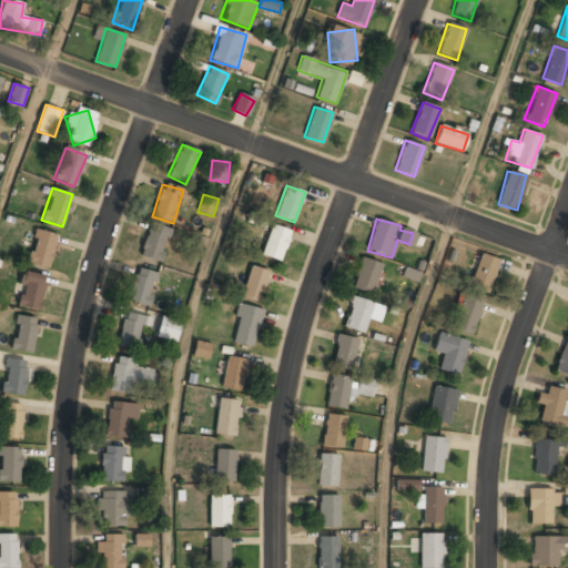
[(160,263),(171,230),(151,223),(139,256),(160,263)]
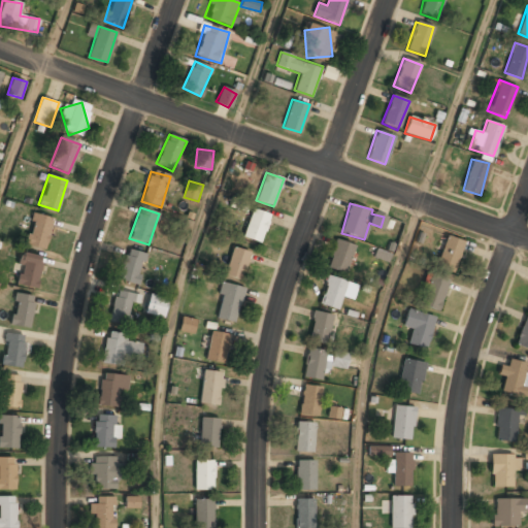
[(270,216),(253,208),(242,237),(260,243),(270,216)]
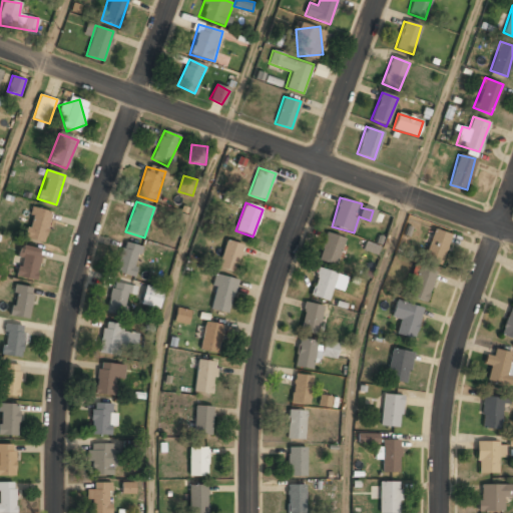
[(23,235),(43,241),(52,211),(33,205),(23,235)]
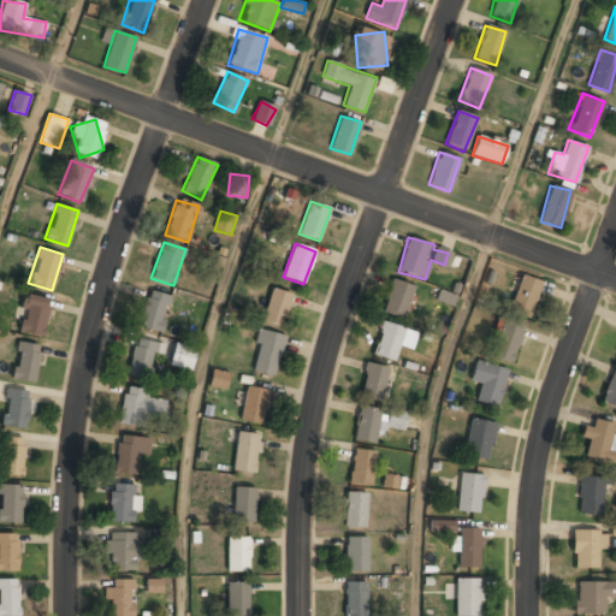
[(528,317),(540,280),(521,274),(509,311),(528,317)]
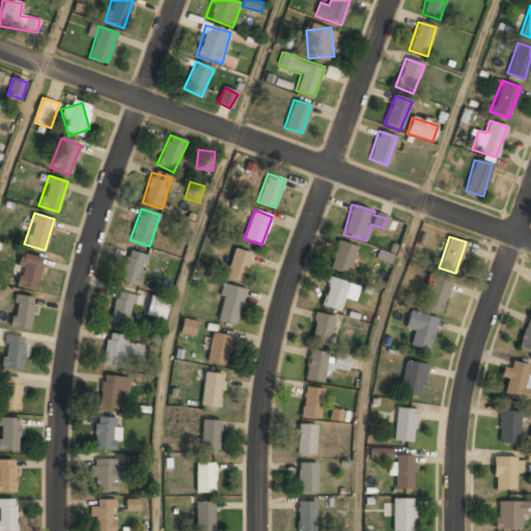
[(357,248),(337,242),(328,269),(347,276),(357,248)]
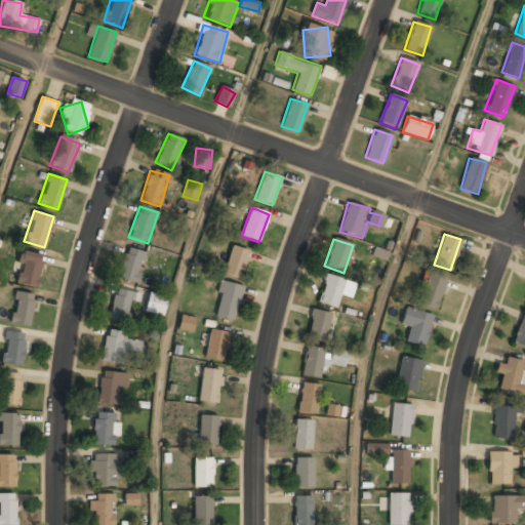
[(249,252),(231,246),(223,274),(240,280),(249,252)]
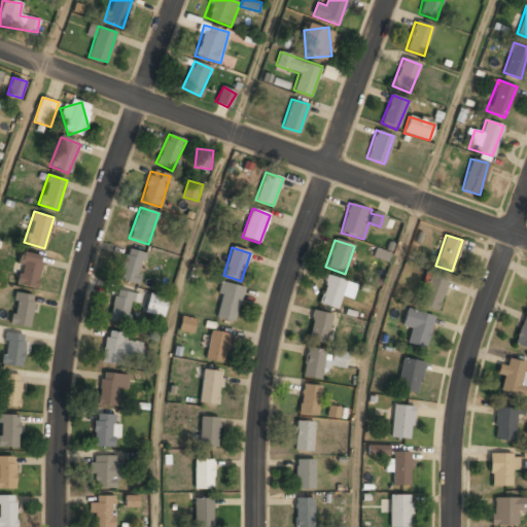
[(146,255),(128,249),(117,279),(136,285),(146,255)]
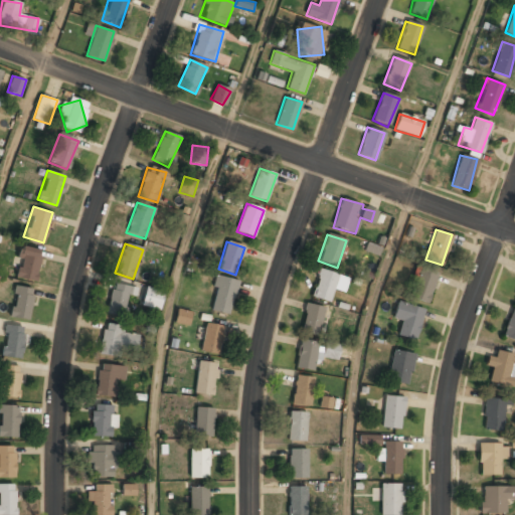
[(41,249),(20,245),(15,277),(36,281),(41,249)]
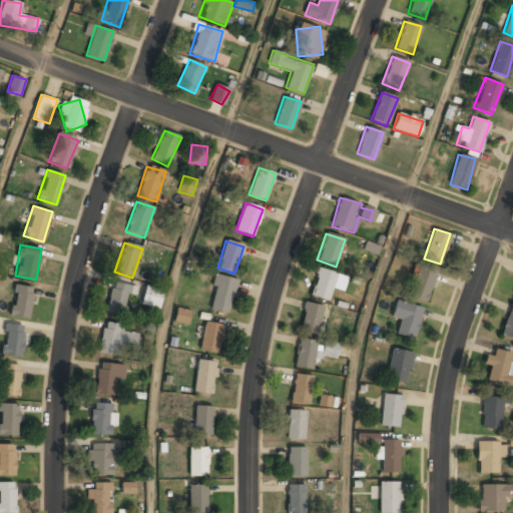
[(425,302),(436,272),(420,266),(409,296),(425,302)]
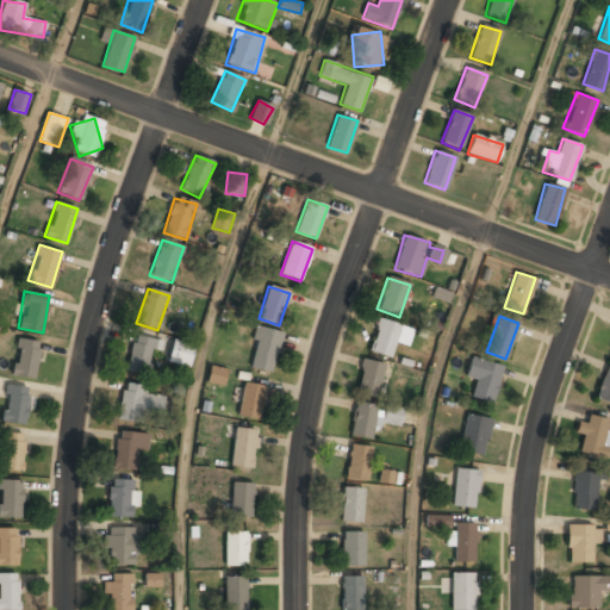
[(391,360),(400,325),(379,319),(369,353),(391,360)]
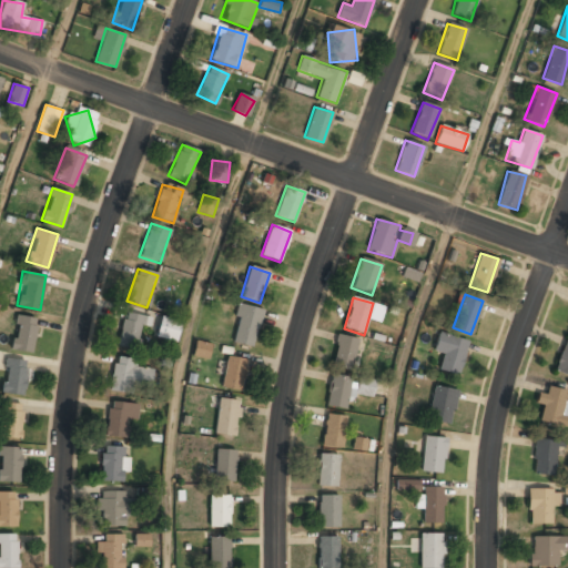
[(231,343),(254,348),(262,310),(240,305),(231,343)]
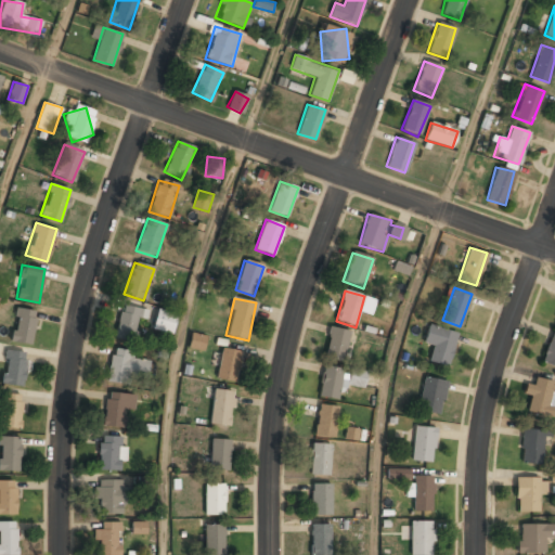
[(145,320),(147,310),(123,304),(114,338),(133,343),(140,319),(145,320)]
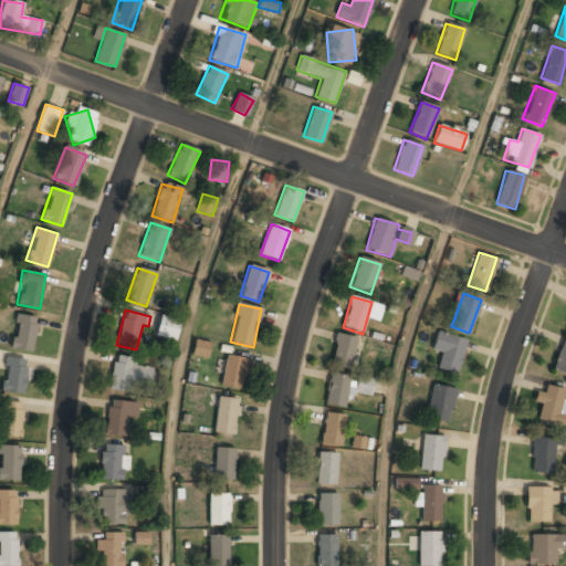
[(37,316),(16,313),(11,347),(32,350),(37,316)]
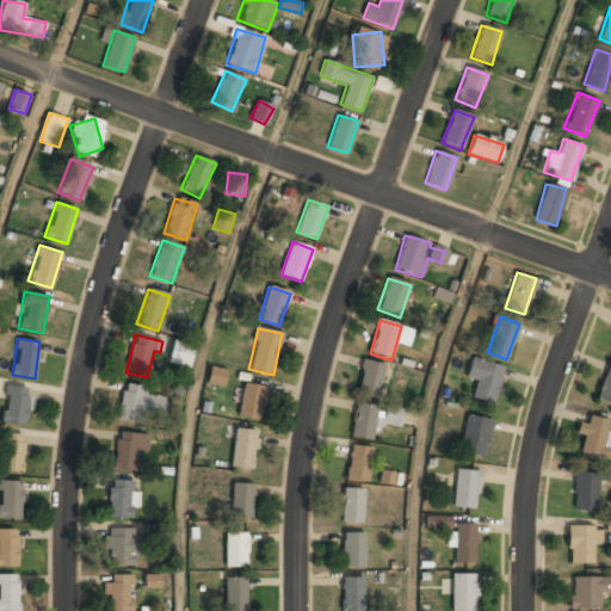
[(187,369),(195,346),(173,340),(167,363),(187,369)]
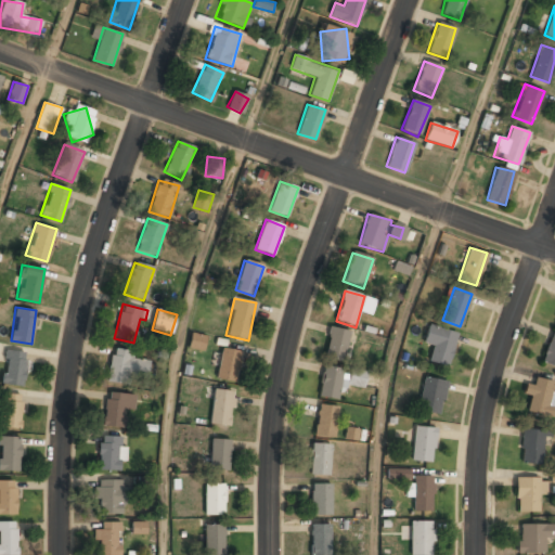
[(447,368),(457,333),(428,324),(423,344),(433,347),(428,361),(447,368)]
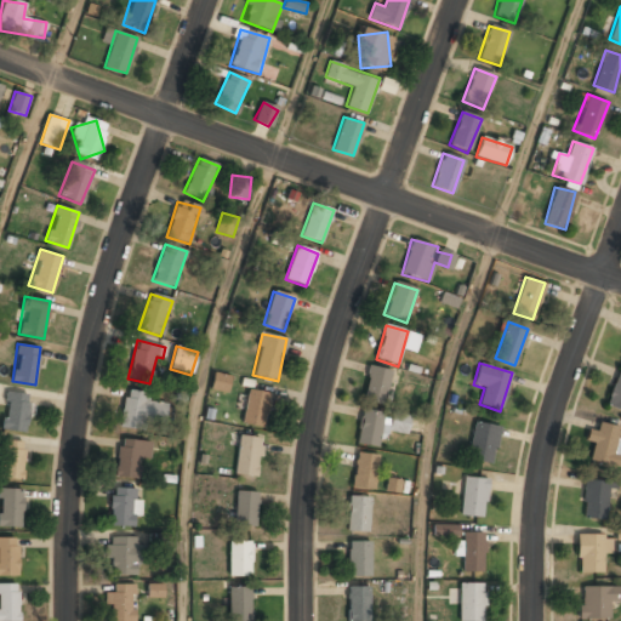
[(392,372),(370,366),(360,400),(382,406),(392,372)]
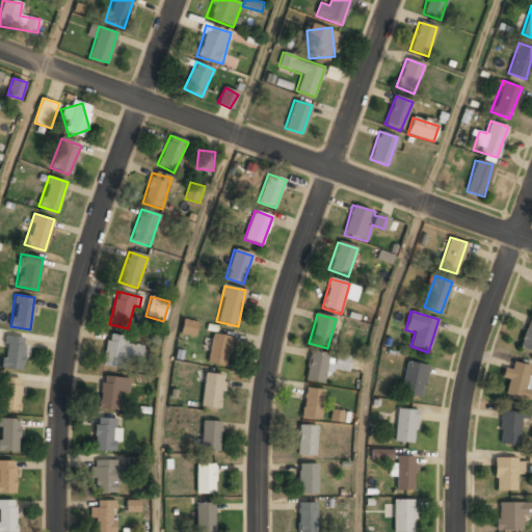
[(519,346),(531,350),(531,316),(530,316),(519,346)]
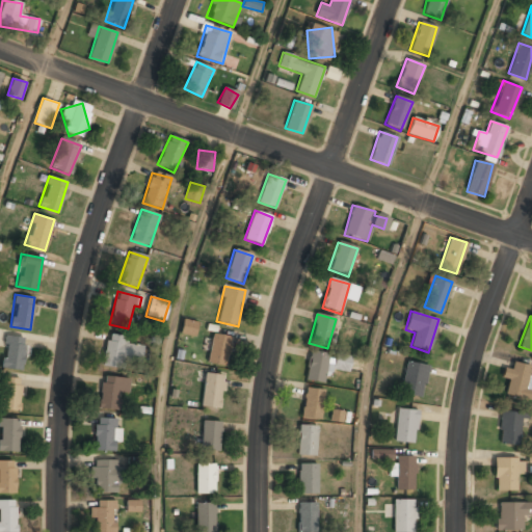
[(194,335),(196,323),(184,321),(182,333),(194,335)]
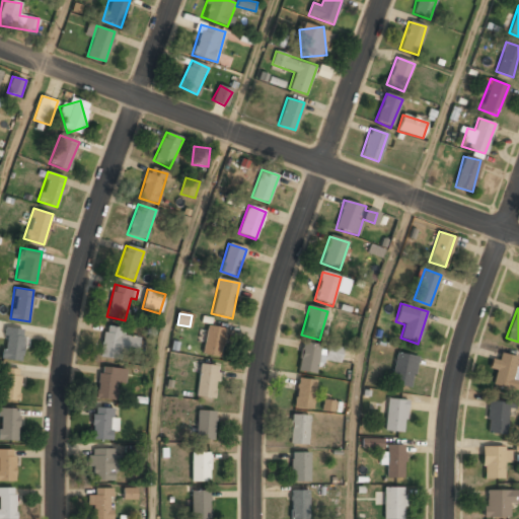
[(99,357),(123,361),(129,330),(105,325),(99,357)]
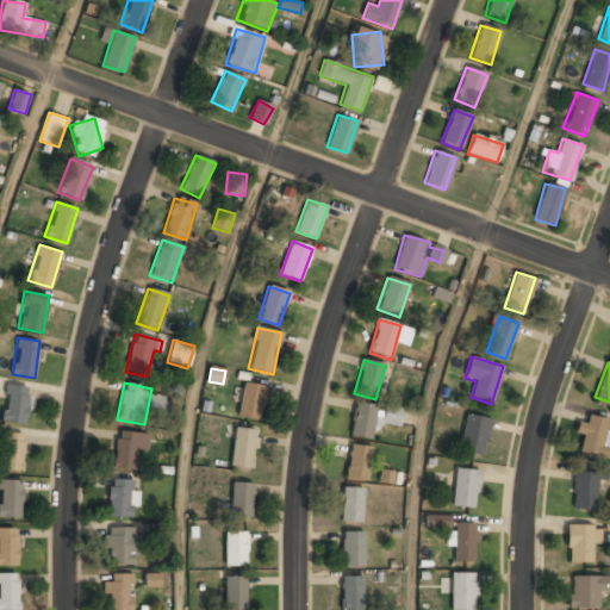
[(27,386),(4,385),(4,423),(26,424),(27,386)]
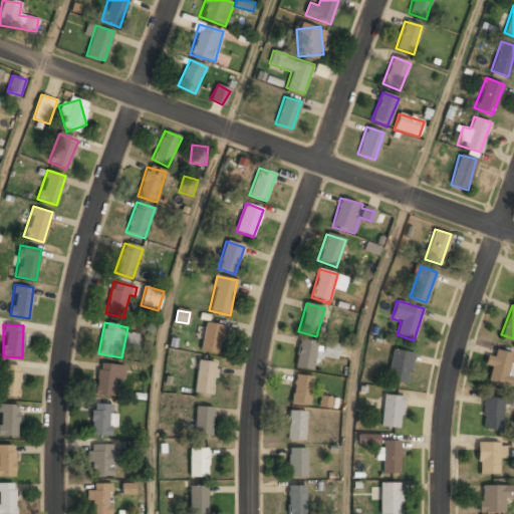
[(222,352),(221,324),(202,325),(203,353),(222,352)]
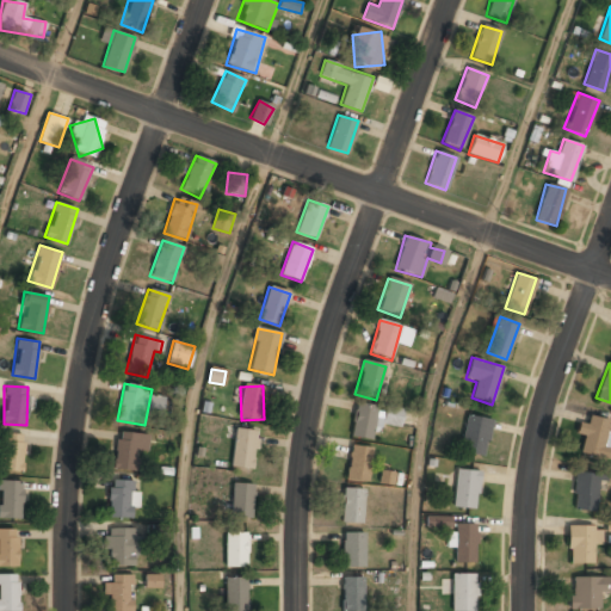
[(350,436),(370,442),(380,408),(358,402),(350,436)]
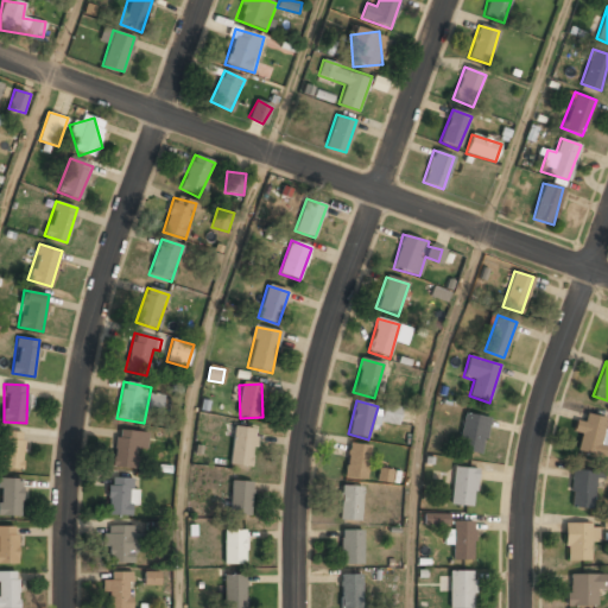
[(381,420),(397,423),(400,409),(385,405),(381,420)]
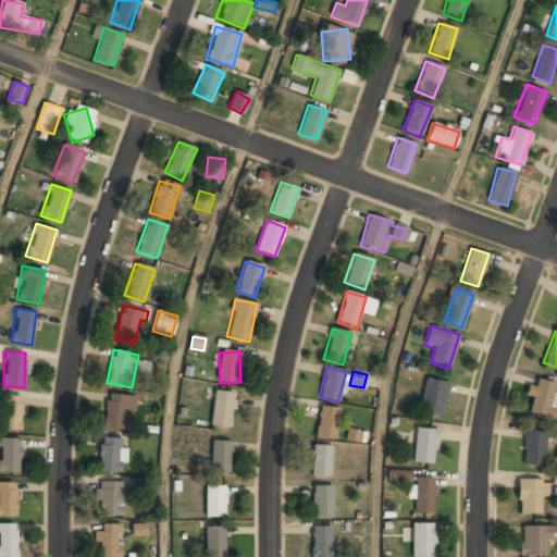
[(448,382),(425,378),(419,411),(442,416),(448,382)]
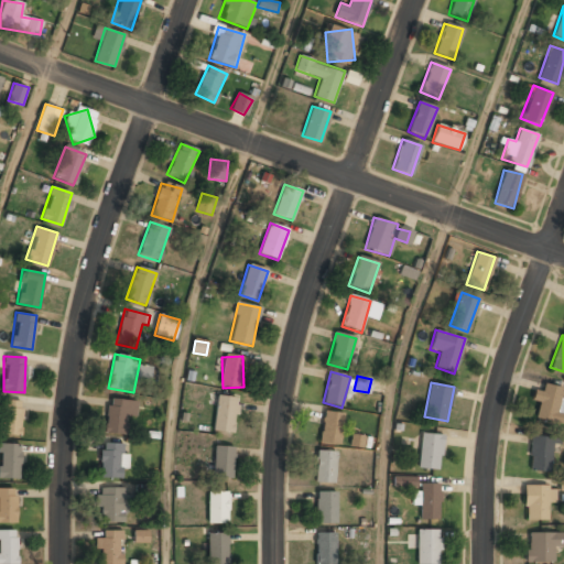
[(563,398),(561,398),(562,387),(539,382),(535,401),(539,402),(535,419),(563,423),(563,414),(563,398)]
